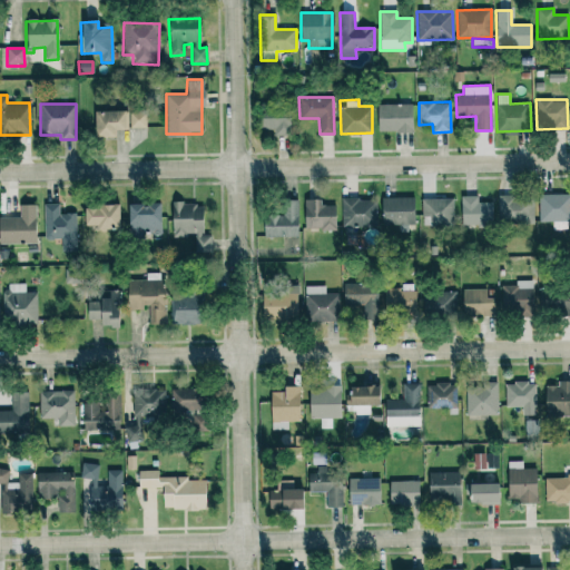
[(377,131),(412,130),(412,104),(377,104),(377,131)]
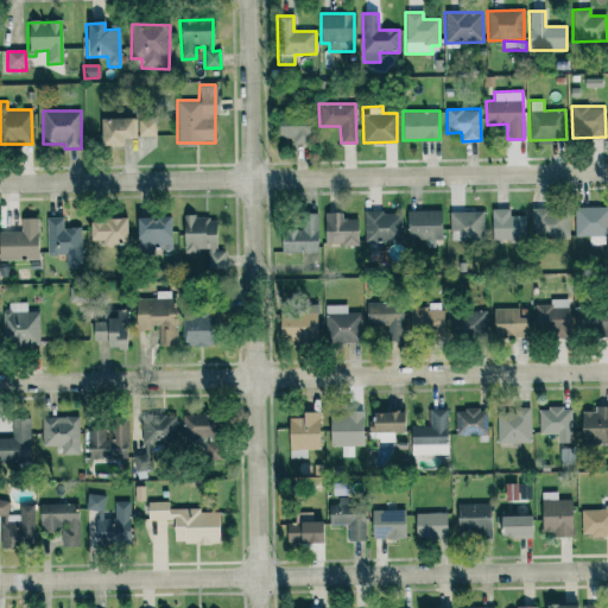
[(135,116),(100,118),(101,145),(122,145),(122,138),(135,138),(135,116)]
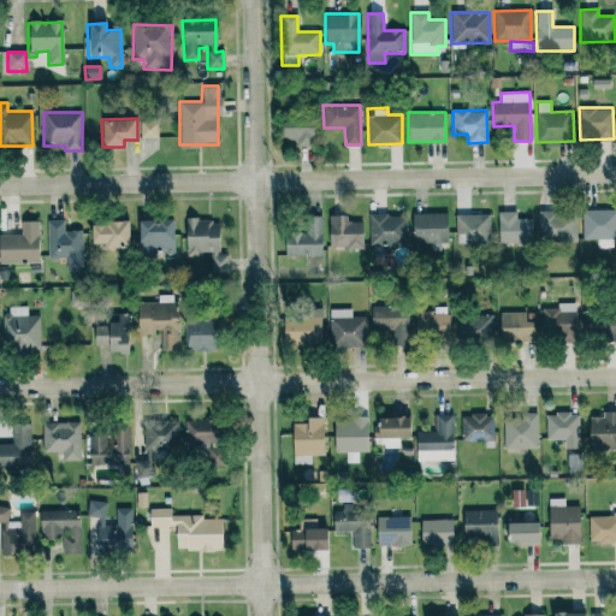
[(280,140),(295,140),(295,144),(312,146),(313,118),(280,118),(280,140)]
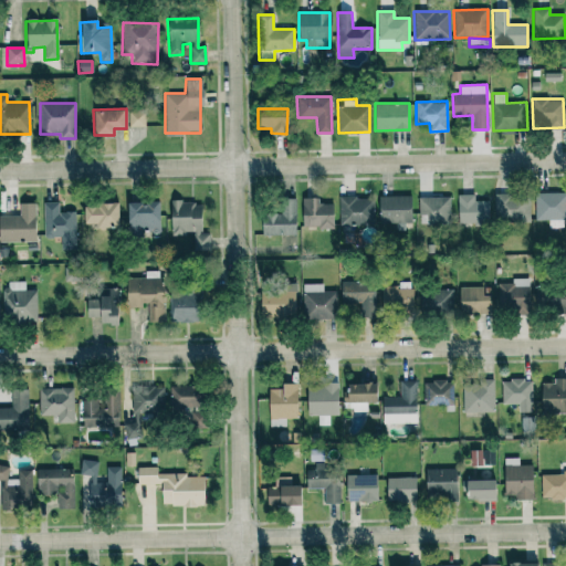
[(127,111),(128,126),(145,126),(144,109),(127,111)]
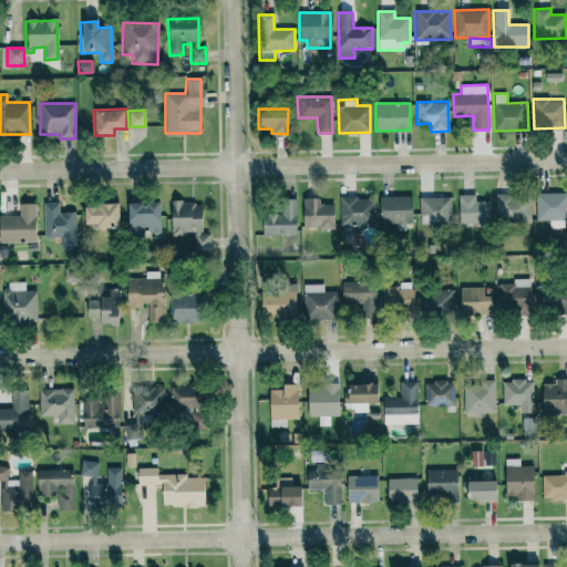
[(566,192),(536,193),(536,220),(566,219),(566,192)]
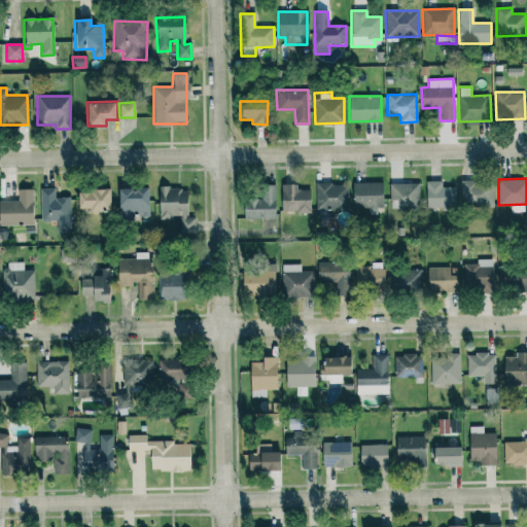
[(493,206),(494,181),(461,180),(461,205),(493,206)]
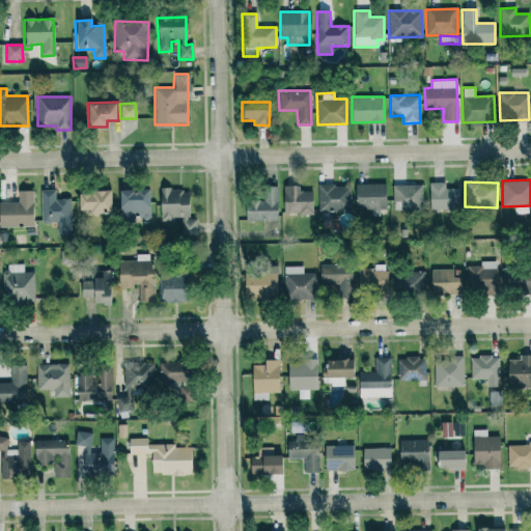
[(371,208),(371,216),(386,216),(386,183),(355,184),(356,210),(371,208)]
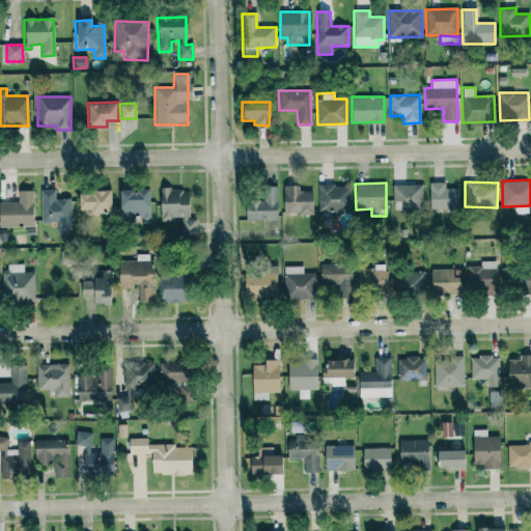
[(282,185),(283,214),(312,213),(311,191),(299,191),(299,185),(282,185)]
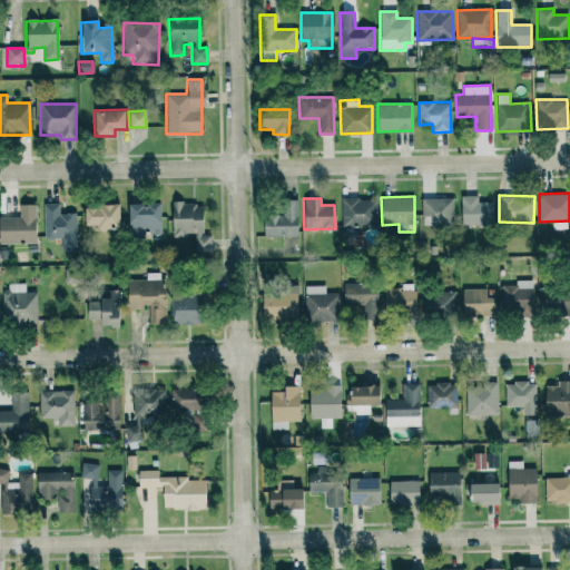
[(376,198),(341,198),(341,227),(376,226),(376,198)]
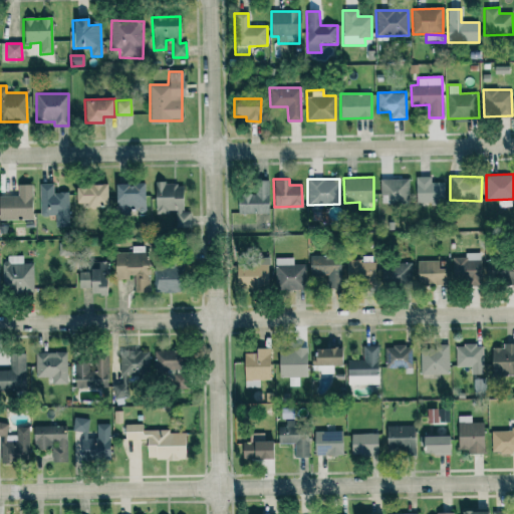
[(409,179),(379,179),(380,204),(409,203),(409,179)]
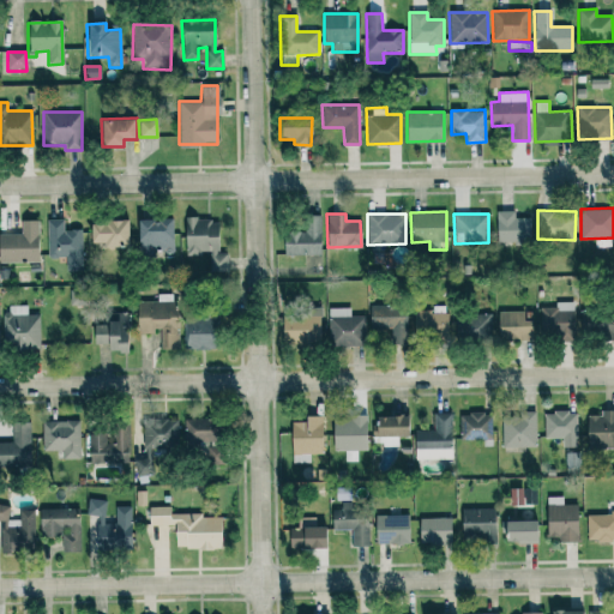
[(283,256),(320,256),(320,215),(304,215),(305,232),(283,232),(283,256)]
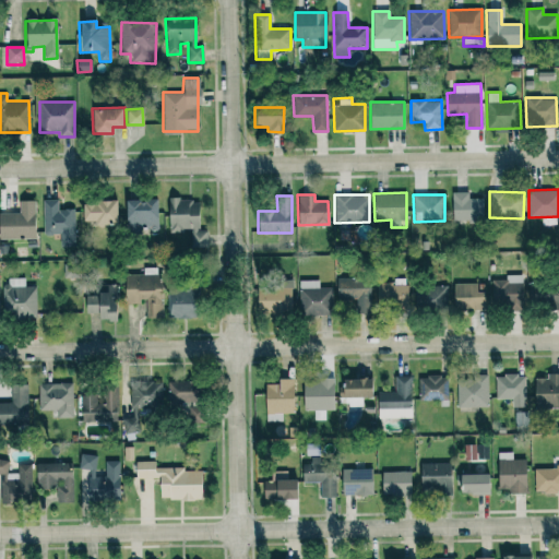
[(452,195),(451,219),(482,221),(483,195),(452,195)]
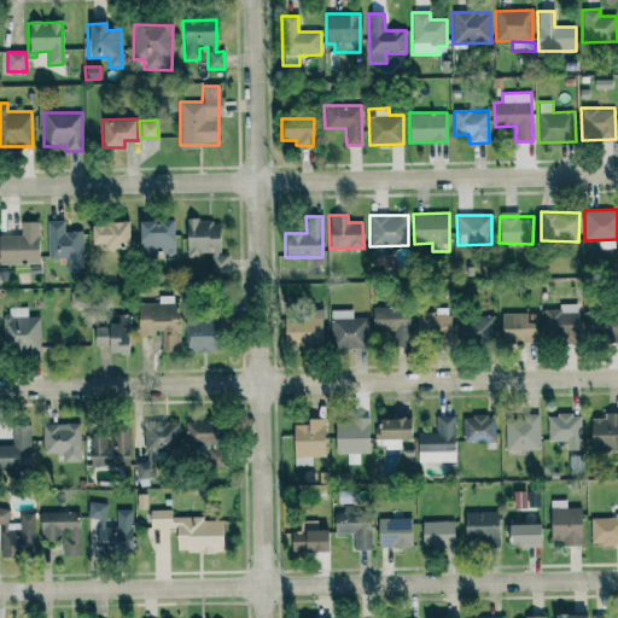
[(48,256),(66,256),(66,275),(83,274),(82,231),(64,231),(63,220),(47,221),(48,256)]
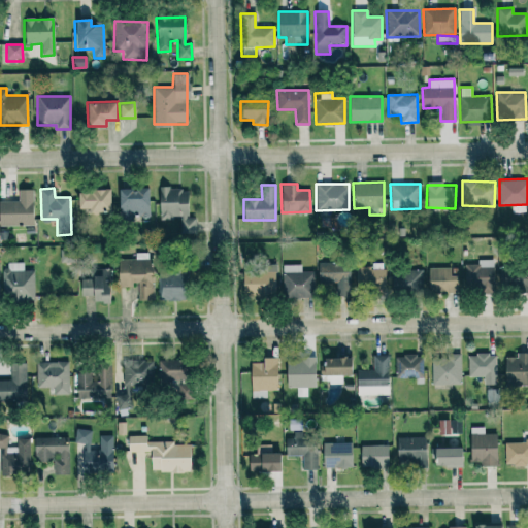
[(132,221),(132,217),(149,217),(147,188),(118,189),(119,221),(132,221)]
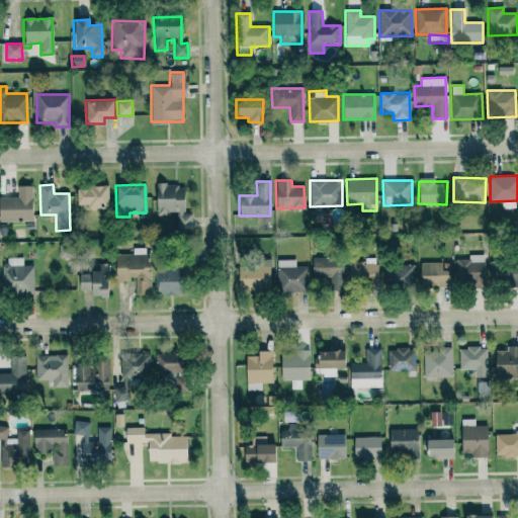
[(156,214),(176,213),(177,229),(191,228),(191,212),(184,212),(183,184),(156,184),(156,214)]
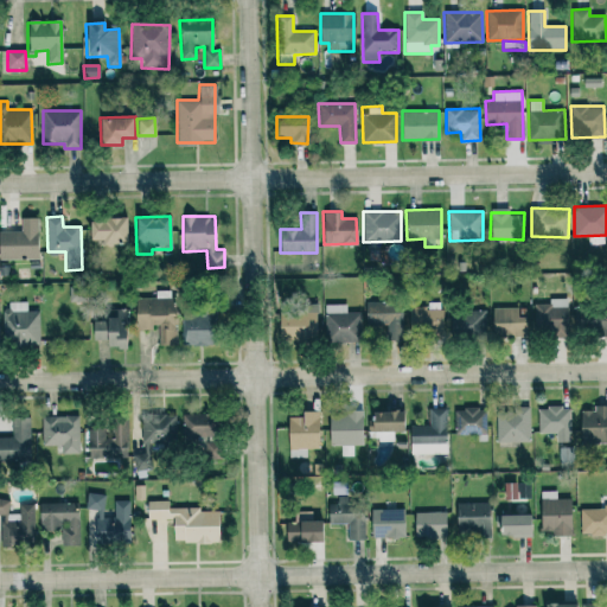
[(38,217),(20,218),(21,230),(0,230),(0,259),(39,259),(38,217)]
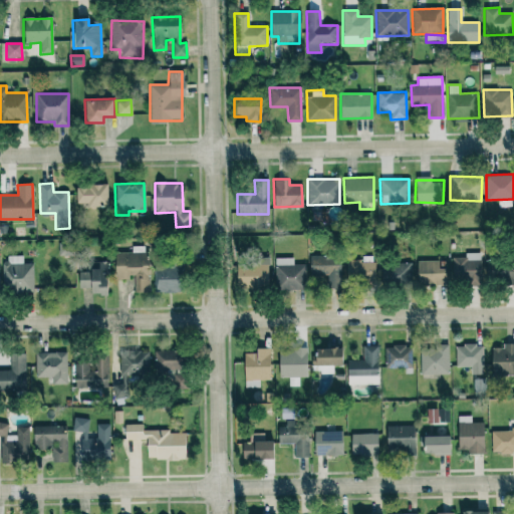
[(107,207),(106,184),(75,185),(75,203),(86,203),(86,207),(107,207)]
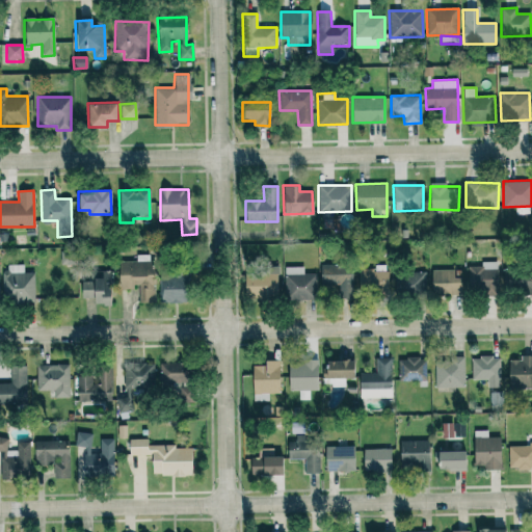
[(339,230),(338,212),(319,213),(320,232),(339,230)]
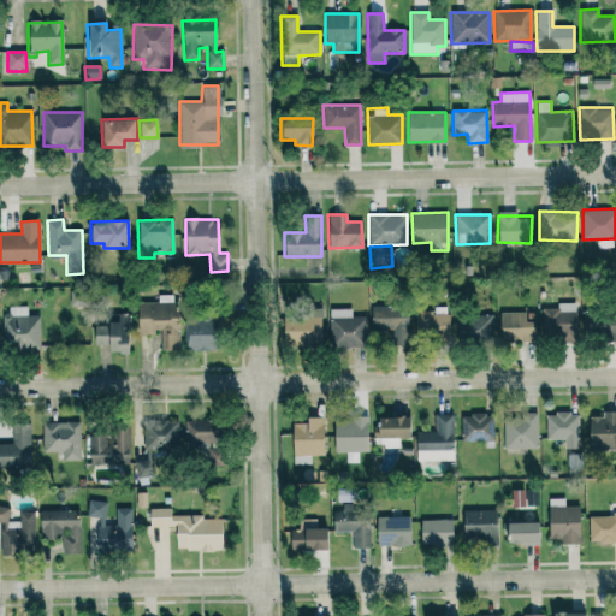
[(136,303),(137,333),(160,332),(160,350),(178,350),(177,302),(136,303)]
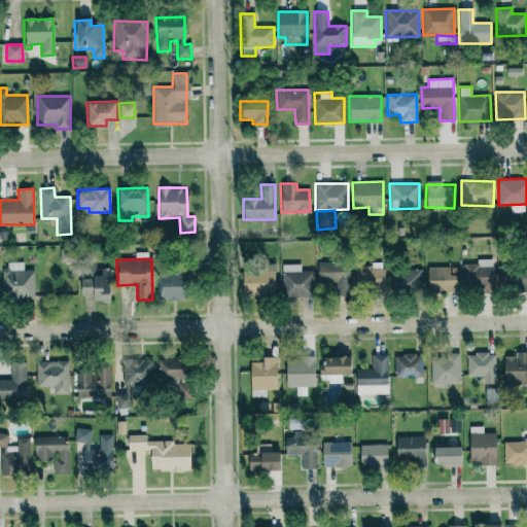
[(492,259),(476,259),(476,264),(463,264),(463,288),(492,288),(492,259)]
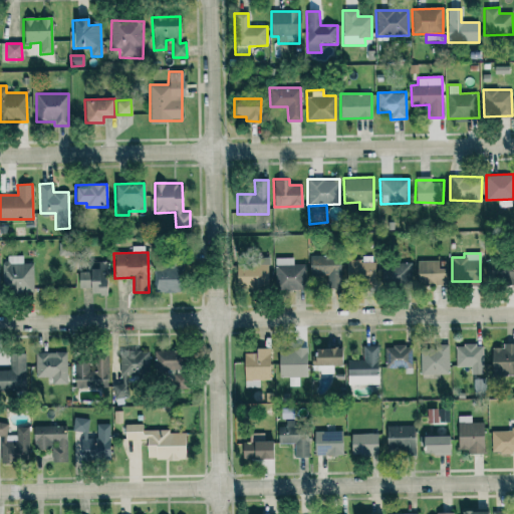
[(22,256),(3,256),(4,293),(33,292),(33,263),(23,263),(22,256)]
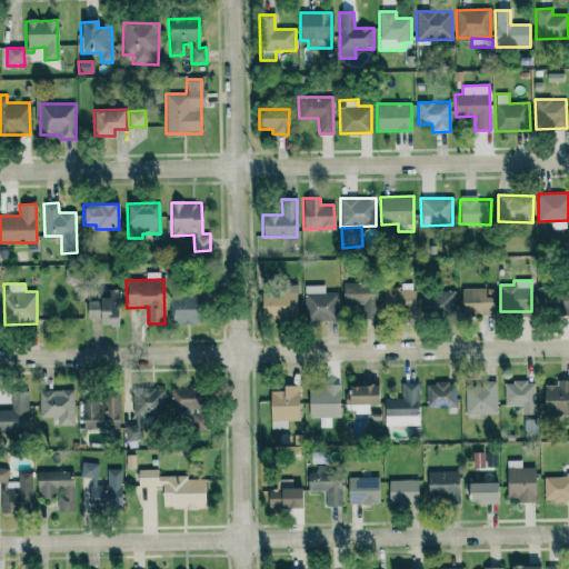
[(415,311),(413,283),(342,285),(342,305),(362,305),(362,312),(415,311)]
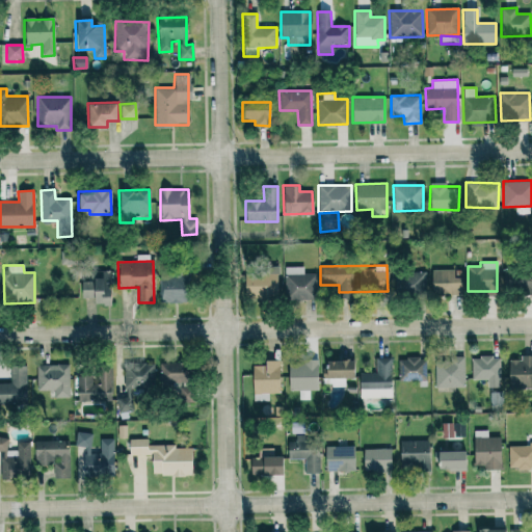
[(302,266),(284,266),(285,299),(316,298),(316,272),(302,273),(302,266)]
